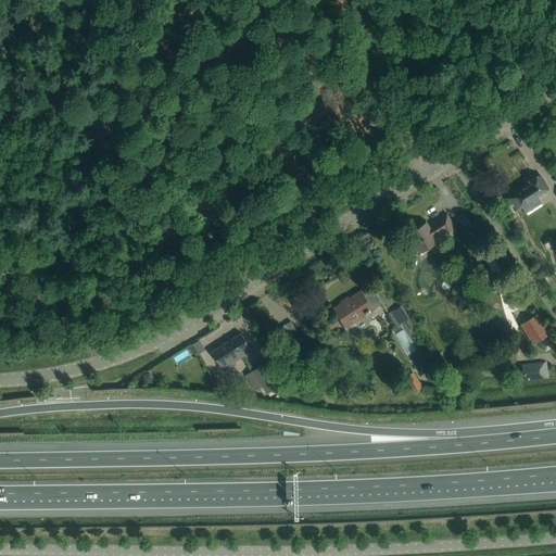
[(531,184),(507,199),(514,211),(548,189),(540,175),(529,181),(531,184)]
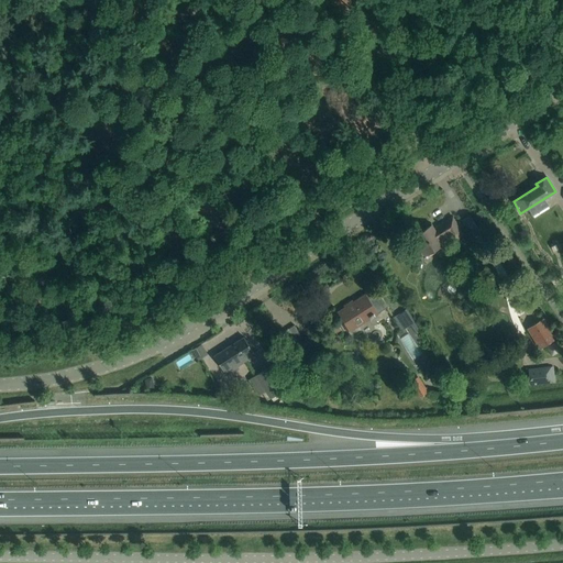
[(431,225),(414,236),(424,254),(442,243),(439,240),(449,233),(453,240),(462,234),(452,218),(433,230),(431,225)]
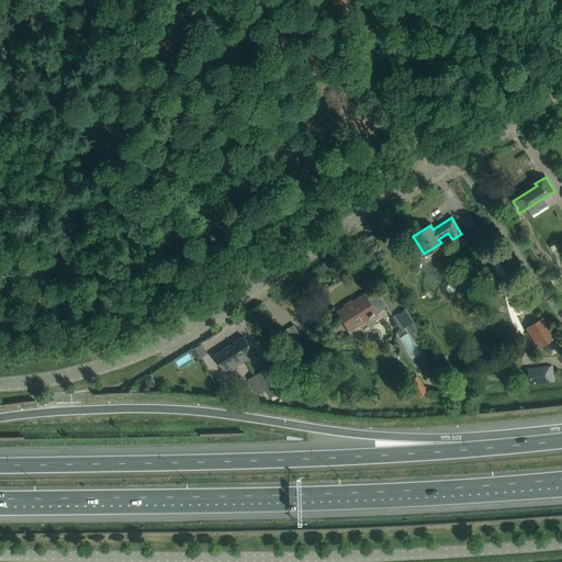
[(374,288),(337,312),(348,330),(386,306),(374,288)]
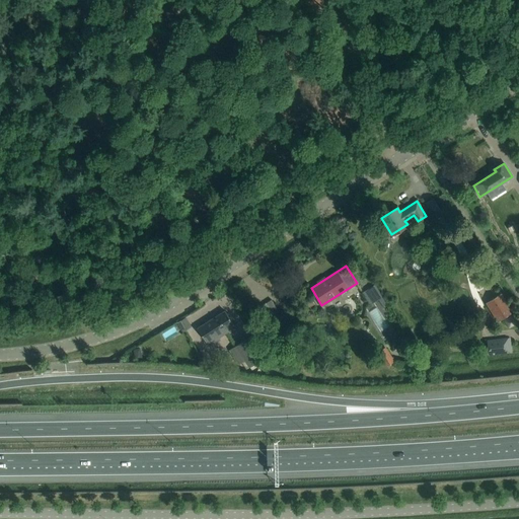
[(375,284),(362,292),(370,304),(382,297),(375,284)]
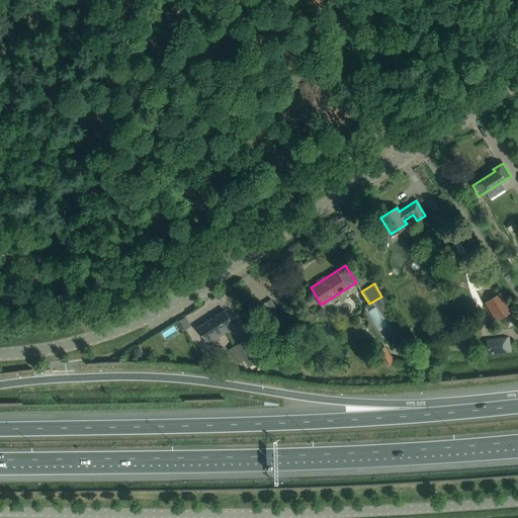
[(510,311),(500,293),(486,303),(496,320),(510,311)]
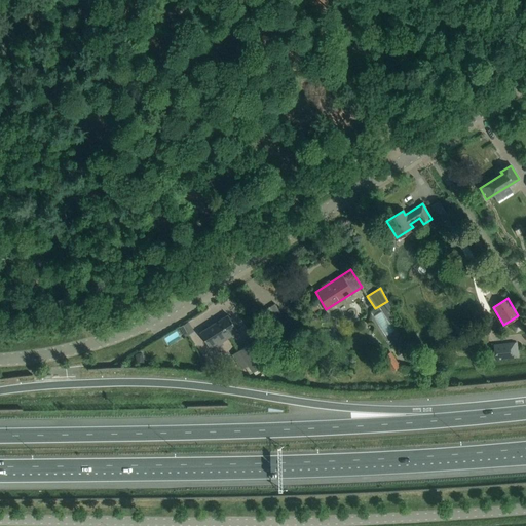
[(274,303),(268,307),(276,320),(283,315),(274,303)]
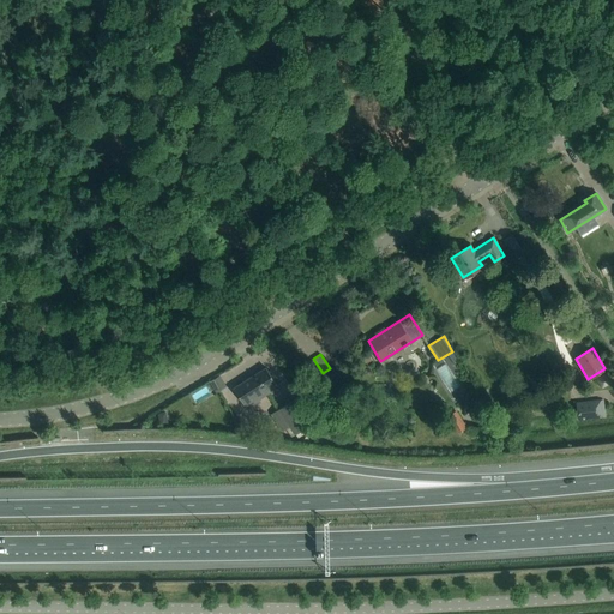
[(315,378),(323,373),(313,359),(307,363),(315,378)]
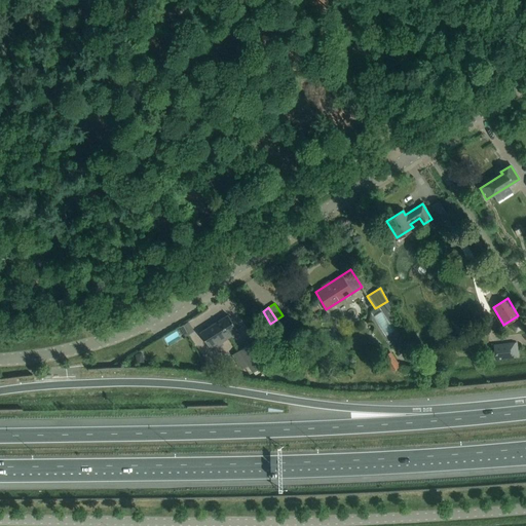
[(238,332),(227,314),(199,333),(211,350),(238,332)]
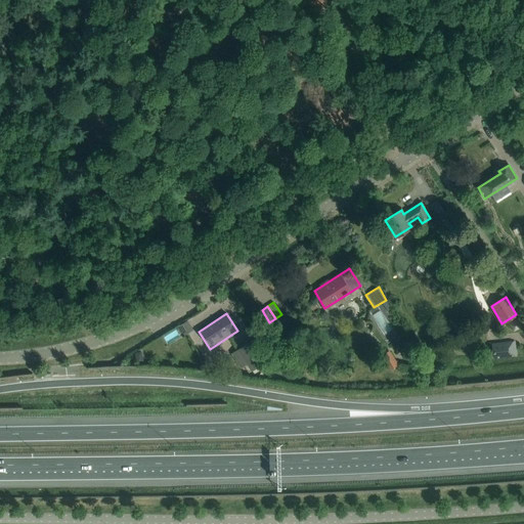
[(523,324),(519,318),(510,324),(514,331),(523,324)]
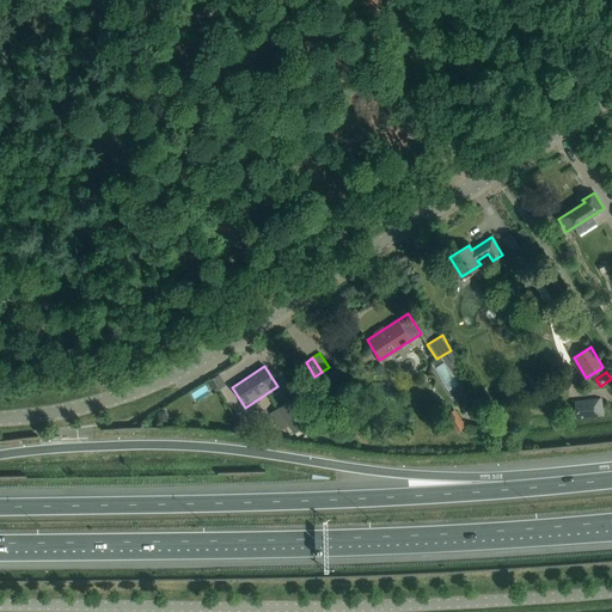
[(210,380),(216,391),(226,385),(219,374),(210,380)]
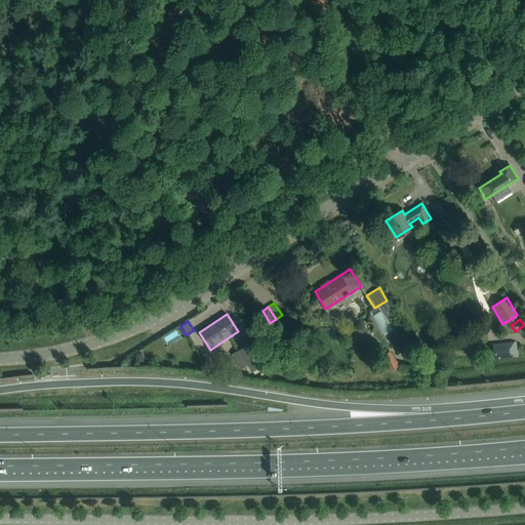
[(253,340),(232,354),(241,368),(247,365),(251,371),(267,362),(253,340)]
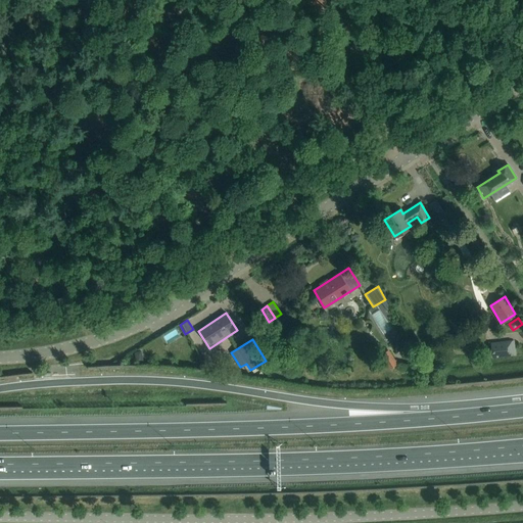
[(515,339),(491,342),(492,357),(516,353),(515,339)]
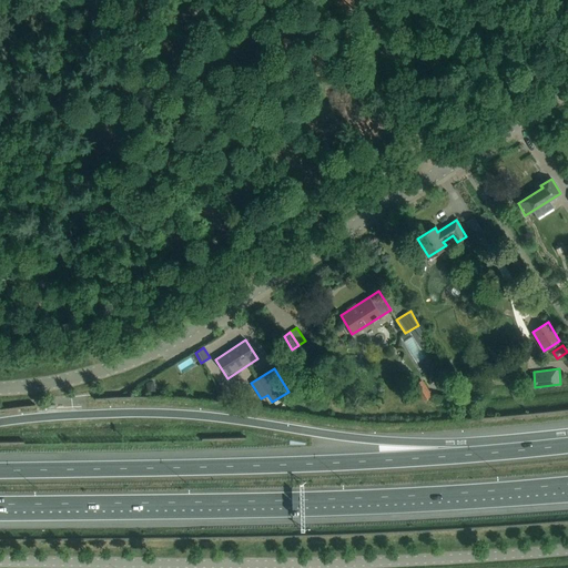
[(423,378),(413,385),(423,399),(433,393),(423,378)]
